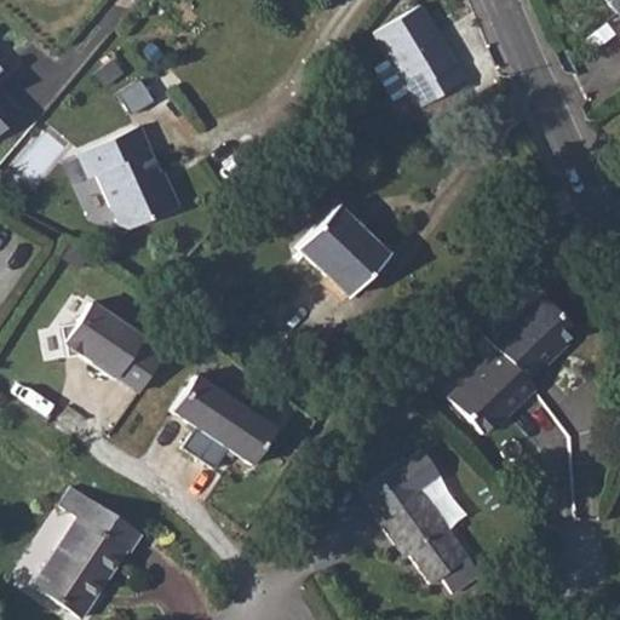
[(423,10),(374,39),(418,115),(468,86),(423,10)]
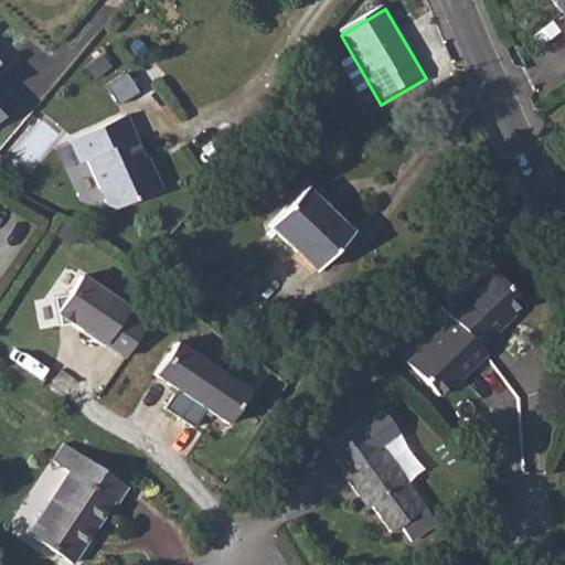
[(0,120),(18,106),(0,85),(0,75),(4,72),(0,66),(0,120)]
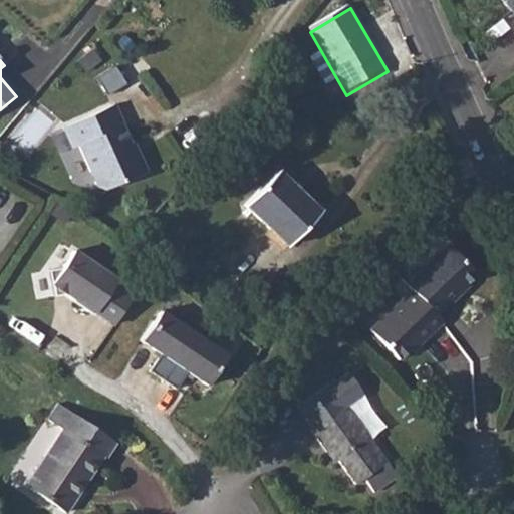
[(117,104),(66,127),(75,149),(81,147),(100,188),(107,191),(149,172),(141,152),(138,154),(124,124),(125,123),(117,104)]
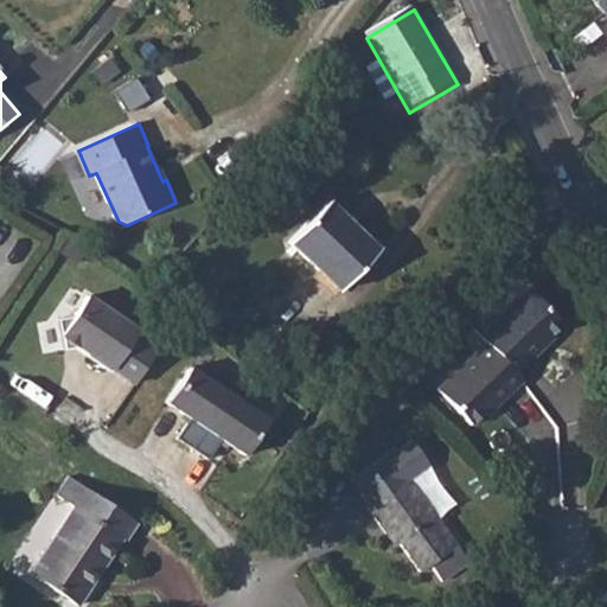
[(327,203),(291,241),(340,288),(377,249),(327,203)]
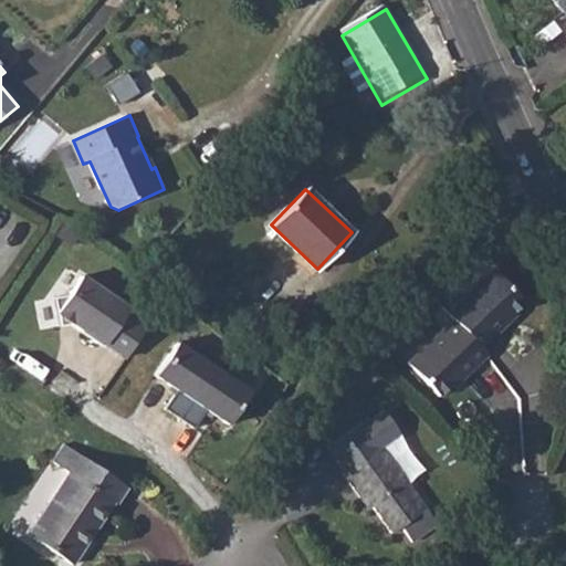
[(448,313),(454,320),(408,359),(438,392),(458,375),(461,378),(488,355),(480,347),(509,323),(505,321),(526,303),(495,270),(448,313)]
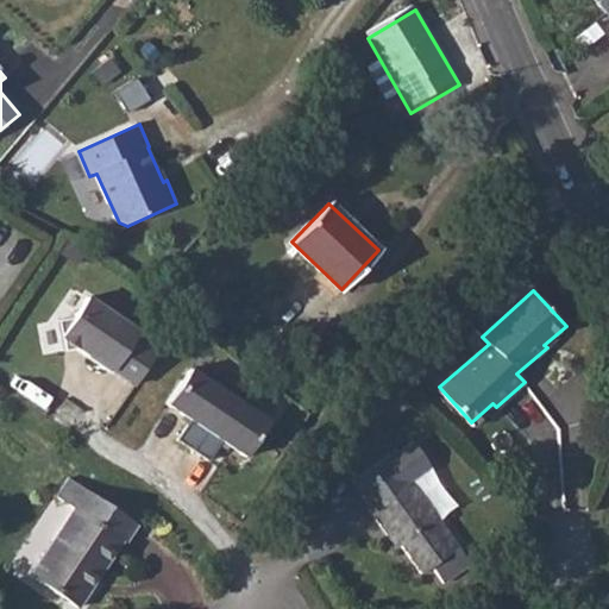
[(88,297),(61,337),(133,383),(158,351),(136,338),(140,331),(88,297)]
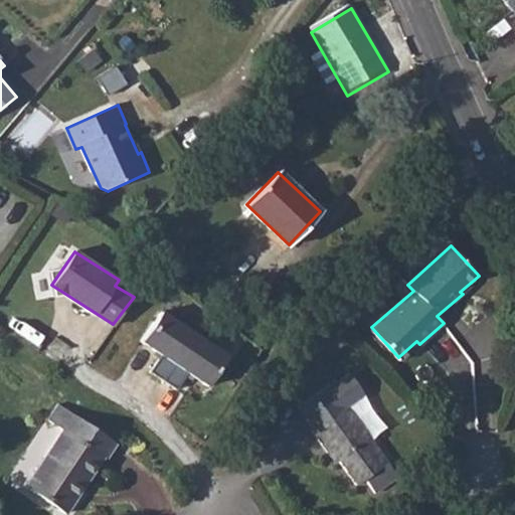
[(224,352),(160,311),(139,341),(206,384),(224,352)]
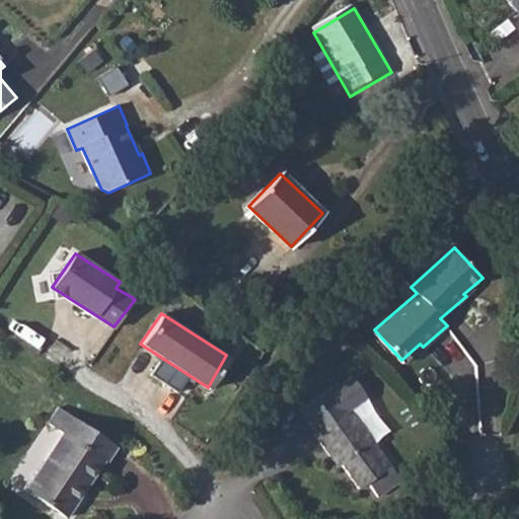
[(317,431),(315,432),(332,458),(337,456),(357,488),(365,482),(375,496),(398,480),(388,466),(352,410),(369,397),(354,375),(335,388),(334,386),(301,408),(317,431)]
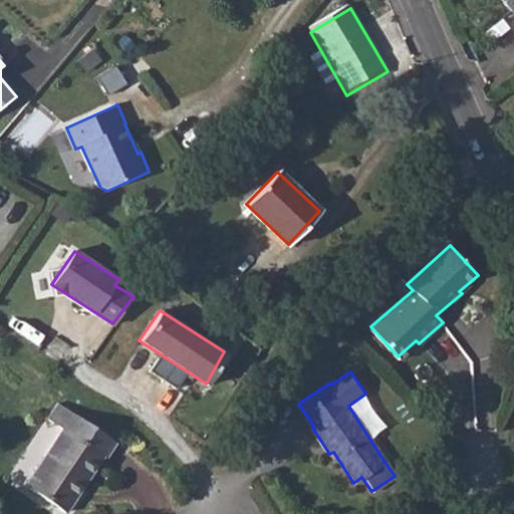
[(58,406),(48,420),(62,429),(24,486),(64,512),(102,457),(106,459),(116,444),(58,406)]
